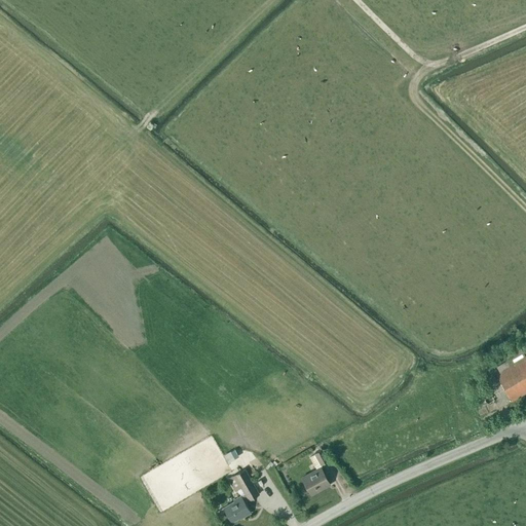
[(525,348),(525,346),(521,348),(520,347),(508,354),(509,359),(496,366),(499,372),(495,374),(512,402),(525,392),(525,348)]
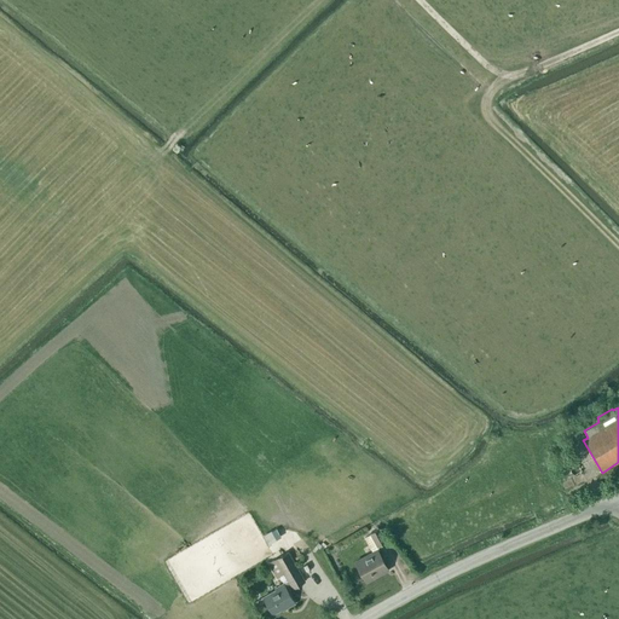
[(576,478),(580,475),(582,470),(579,467),(576,466),(570,468),(570,473),(571,475),(576,478)]
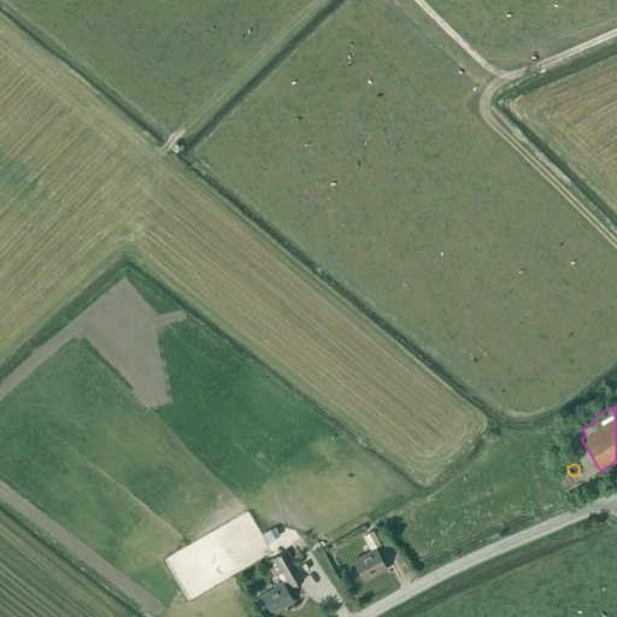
[(275,527),(262,534),(266,544),(280,536),(275,527)]
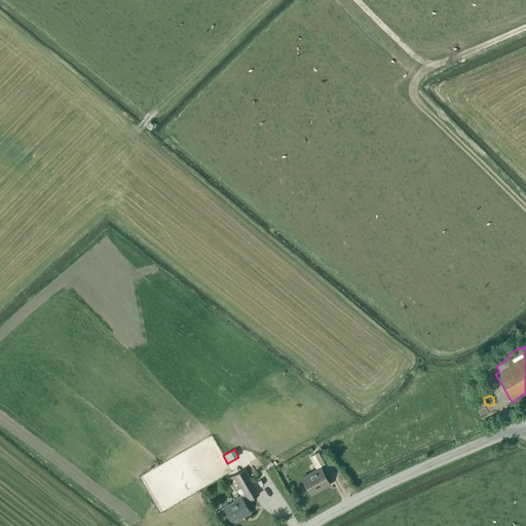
[(321,467),(322,467),(321,465),(328,461),(322,449),(314,453),(314,454),(309,457),(316,470),(302,478),(311,494),(330,484),(321,467)]
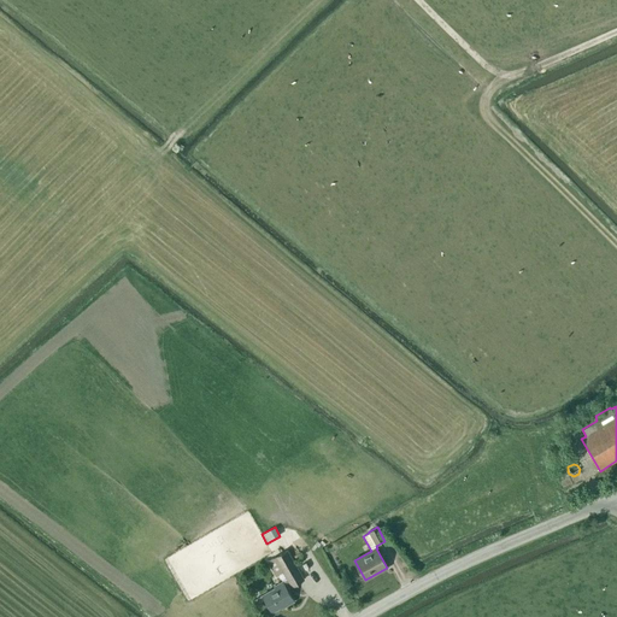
[(304,580),(287,551),(268,562),(275,575),(282,571),(287,580),(282,582),(274,587),(275,588),(262,595),(264,600),(271,612),(285,605),(286,607),(294,601),(286,587),(289,585),(291,587),(304,580)]
